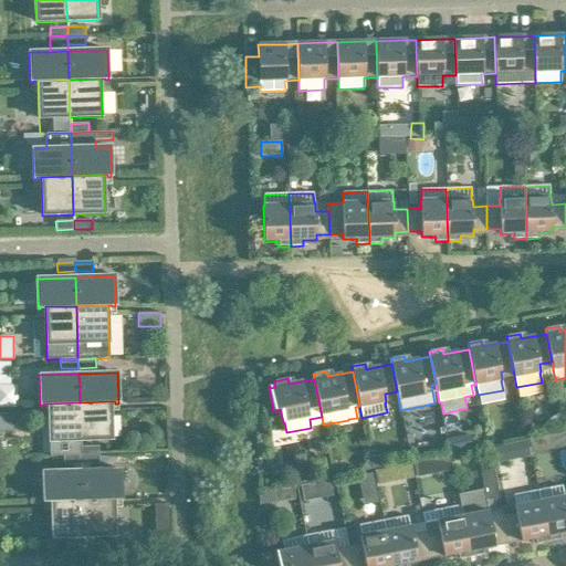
[(17,387),(0,386),(0,408),(18,409),(17,387)]
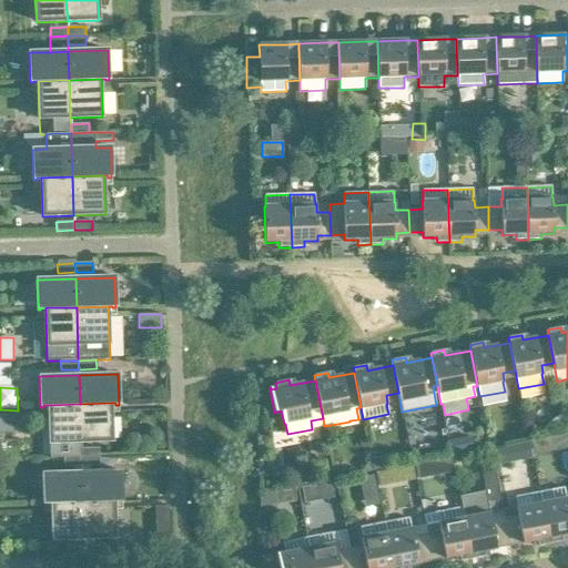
[(112,440),(111,403),(80,404),(81,442),(112,440)]
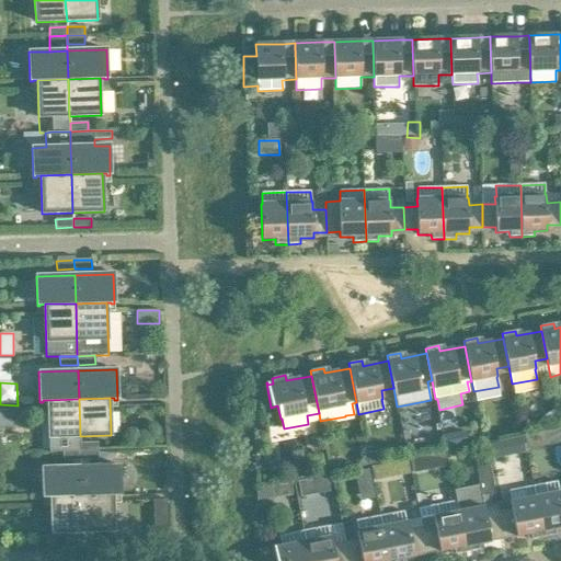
[(80,436),(79,399),(47,400),(49,437),(49,453),(63,453),(80,451),(80,443),(80,436)]
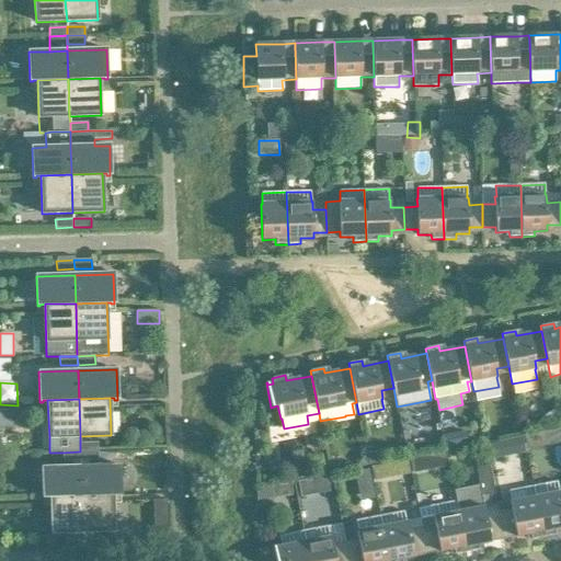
[(0,427),(18,427),(16,410),(0,410),(0,427)]
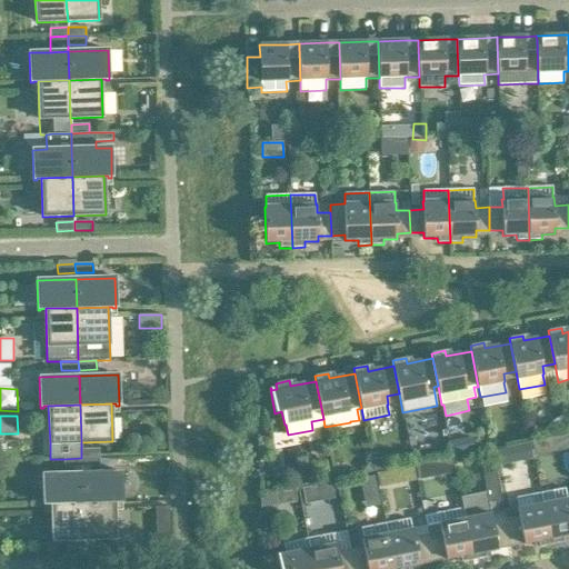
[(568,438),(568,436),(555,439),(557,451),(568,449),(568,438)]
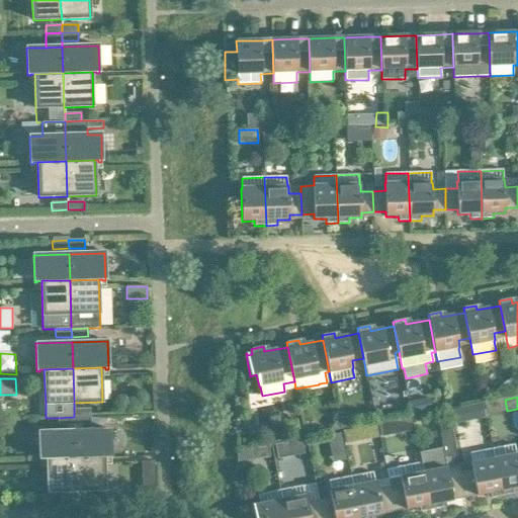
[(90,417),(90,409),(74,409),(74,417),(90,417)]
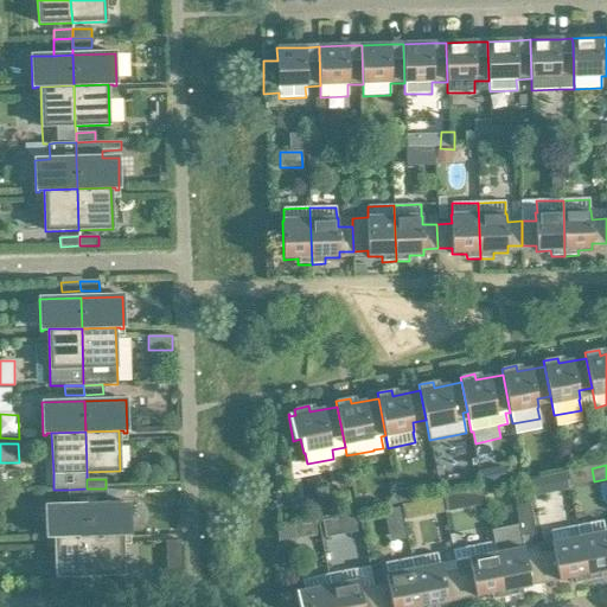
[(411,487),(396,491),(400,504),(415,500),(411,487)]
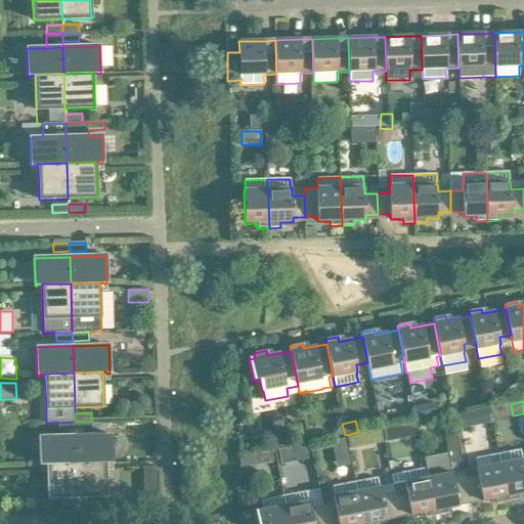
[(75,430),(75,422),(58,423),(58,431),(75,430)]
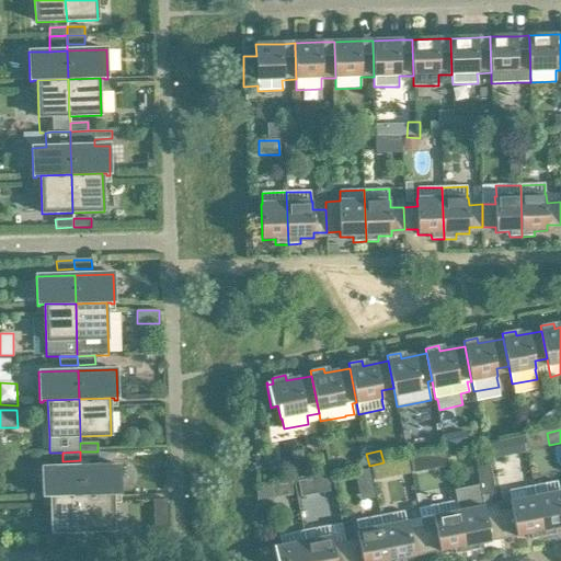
[(98,460),(98,451),(80,451),(80,460),(98,460)]
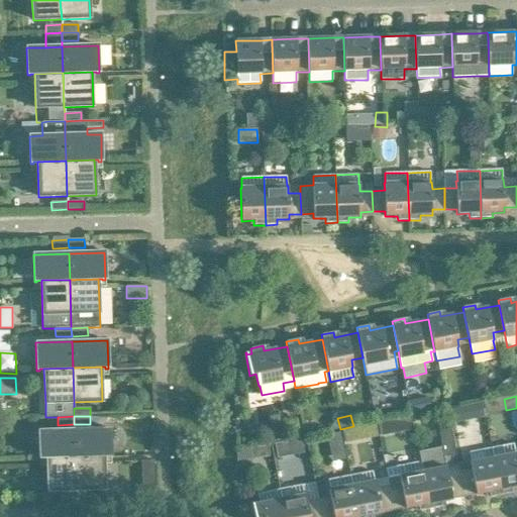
[(389,419),(377,421),(380,436),(392,433),(389,419)]
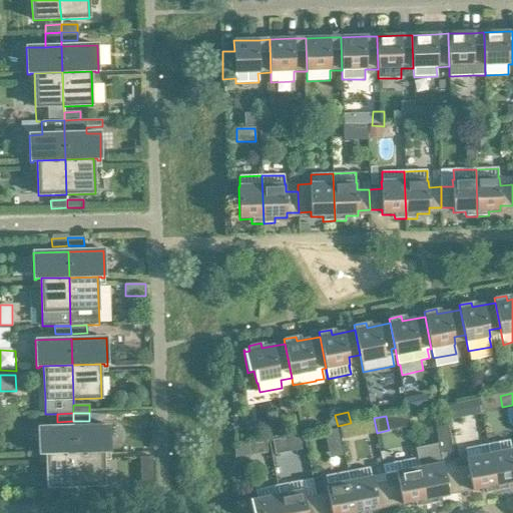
[(110,453),(109,426),(74,427),(74,453),(103,452),(107,452),(107,453),(110,453)]
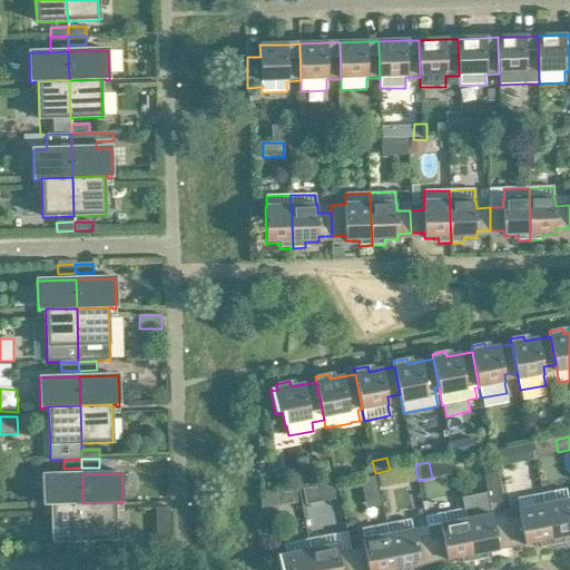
[(82,503),(82,474),(42,475),(43,505),(47,505),(47,504),(51,503),(82,503)]
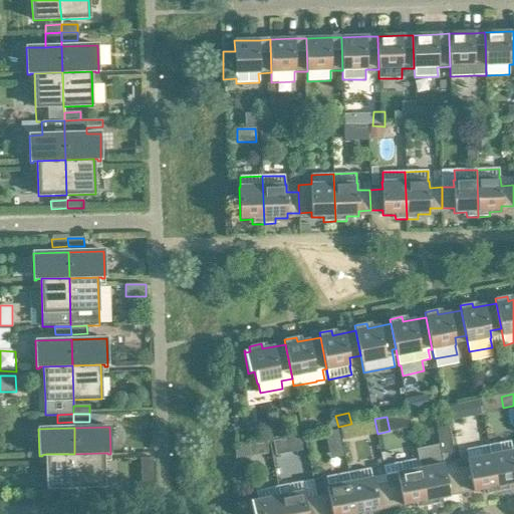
[(283,462),(303,458),(299,430),(278,434),(283,462)]
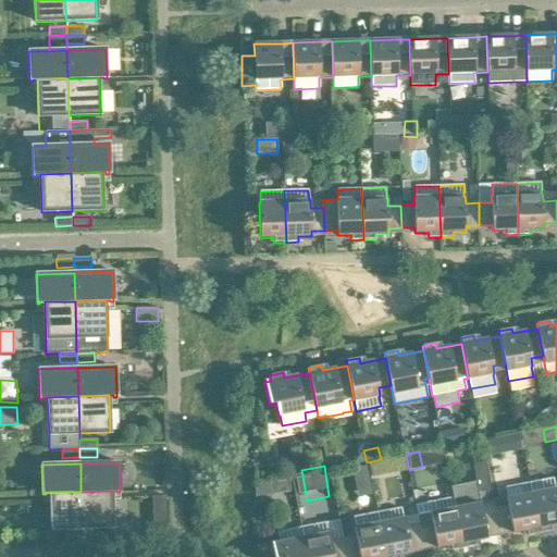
[(367,466),(353,469),(354,475),(368,472),(367,466)]
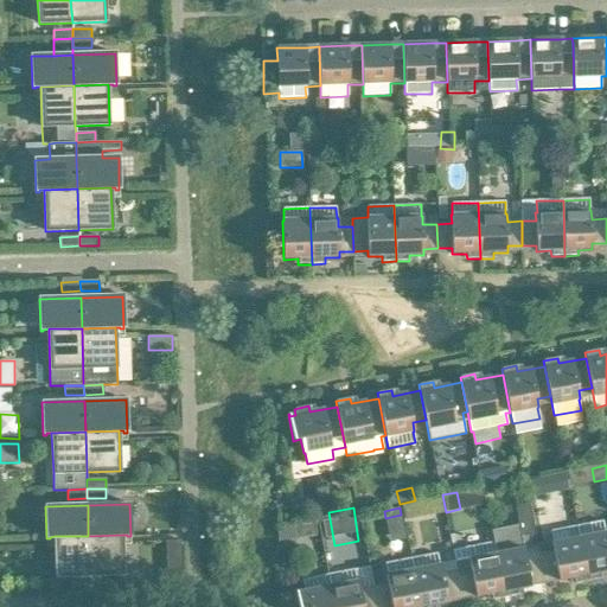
[(317,535),(313,521),(292,524),(295,540),(317,535)]
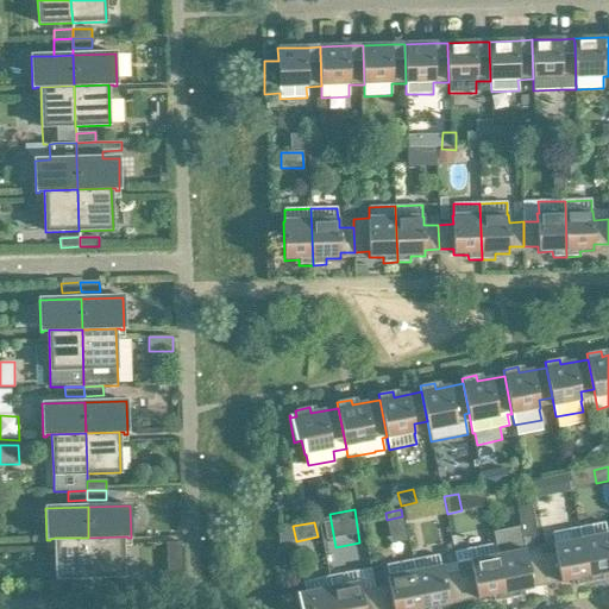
[(608,538),(608,534),(607,534),(604,522),(578,528),(589,583),(603,581),(602,575),(608,573),(608,538)]
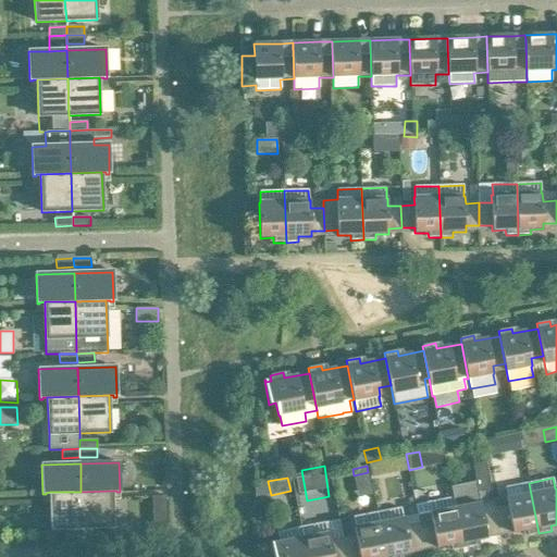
[(539,533),(529,483),(506,487),(507,498),(506,498),(508,506),(495,508),(499,531),(512,528),(514,533),(525,531),(527,536),(539,533)]
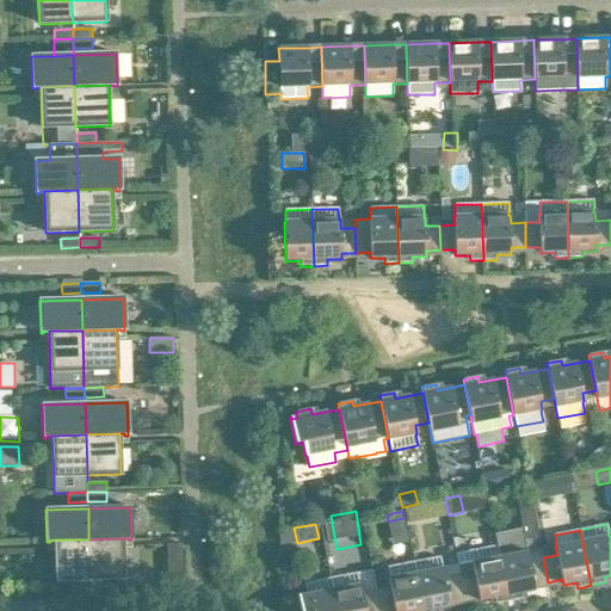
[(522,531),(495,537),(498,547),(508,602),(522,599),(520,593),(535,591),(534,585),(548,582),(543,557),(542,549),(525,553),(522,531)]
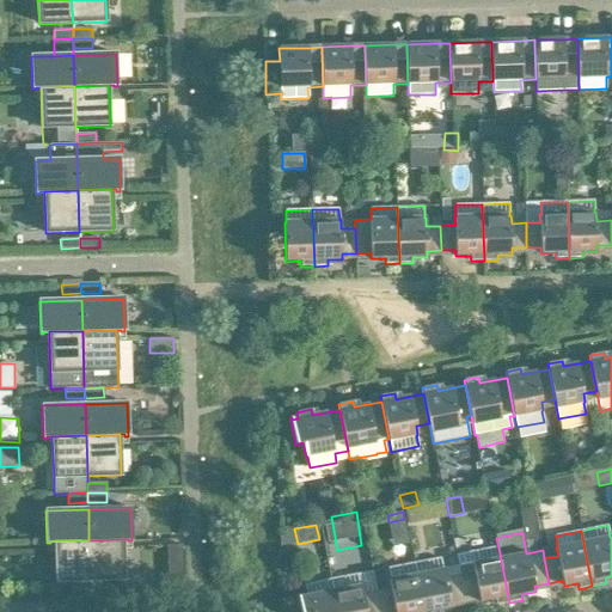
[(124,580),(123,539),(89,540),(90,581),(124,580)]
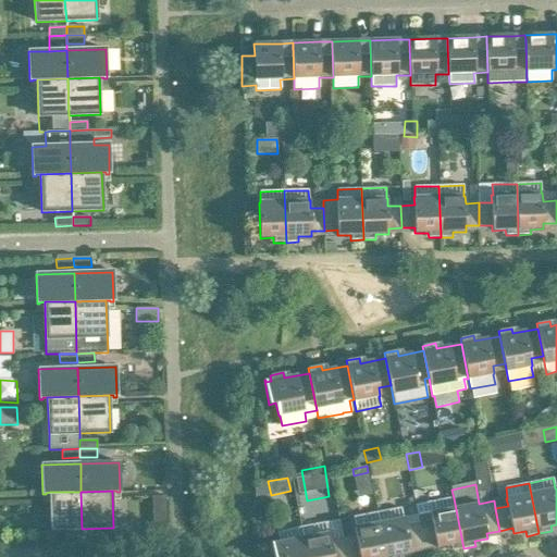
[(82,529),(81,492),(50,492),(51,530),(82,529)]
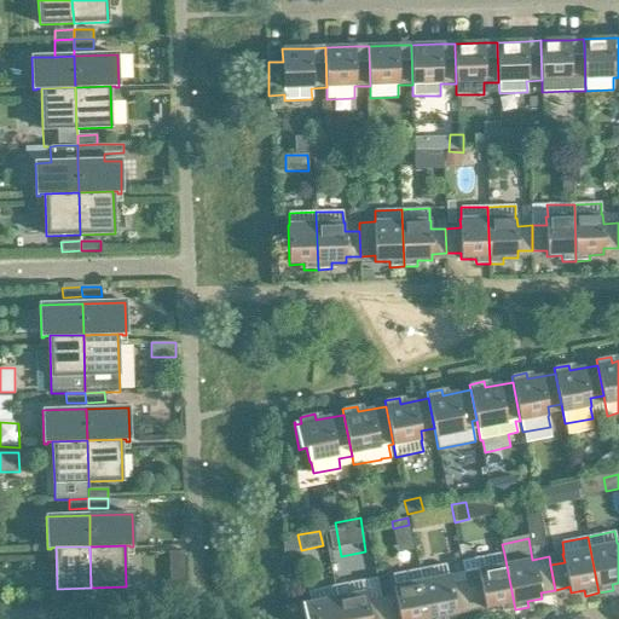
[(515,609),(504,554),(462,561),(466,582),(470,606),(485,603),(486,609),(499,606),(501,612),(515,609)]
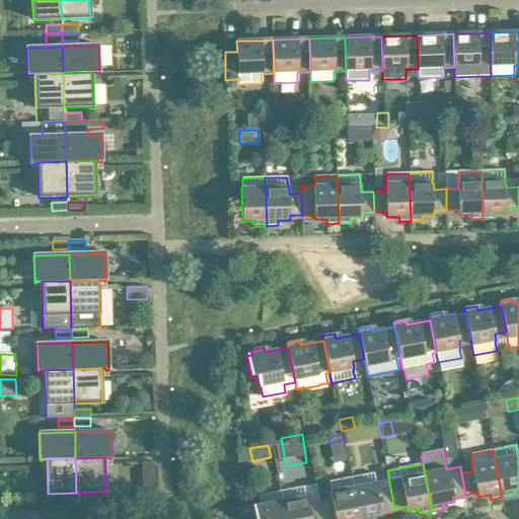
[(394,508),(390,488),(378,490),(377,483),(375,483),(374,473),(352,477),(359,518),(371,518),(383,515),(382,511),(394,508)]
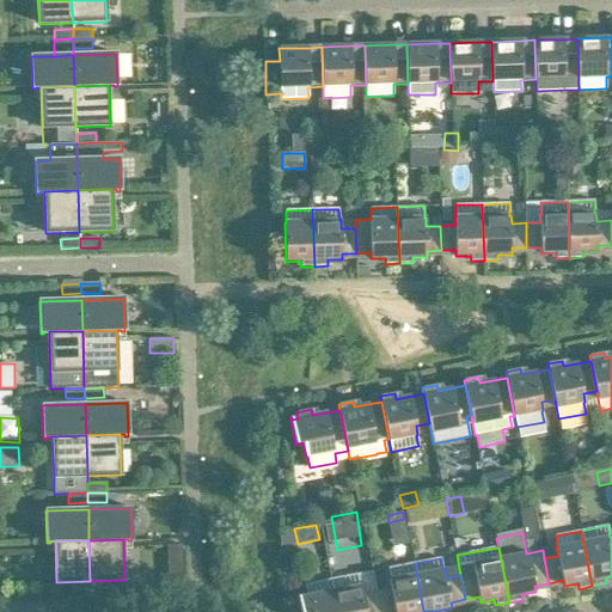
[(423,611),(415,563),(389,568),(391,580),(390,580),(391,588),(377,591),(380,611),(423,611)]
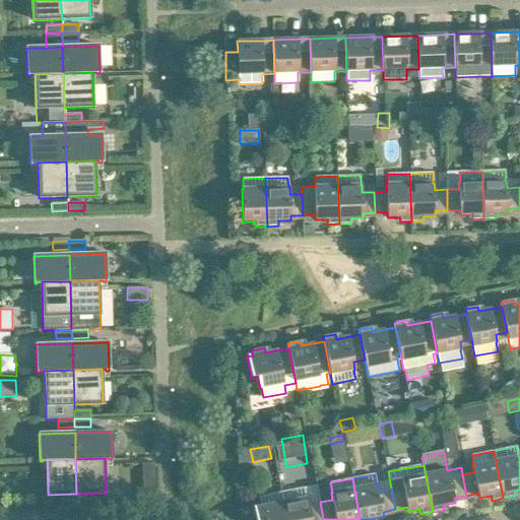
[(323,519),(320,502),(308,505),(307,498),(306,498),(304,489),(281,493),(286,519),(323,519)]
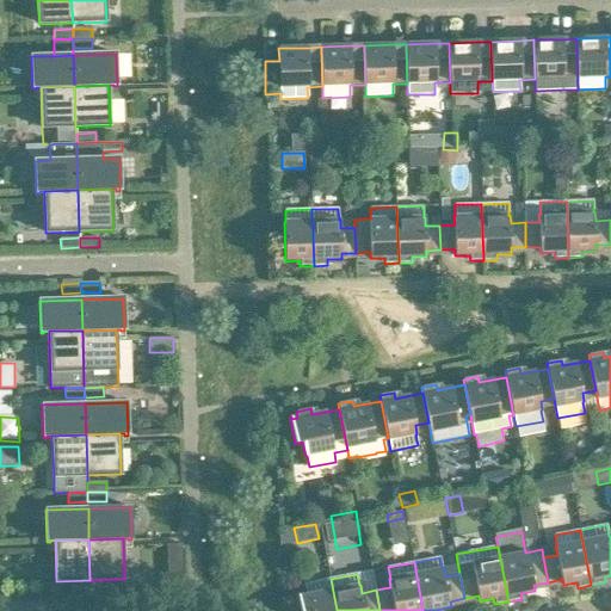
[(337,610),(331,579),(304,584),(307,596),(300,597),(298,594),(297,596),(300,610),(337,610)]
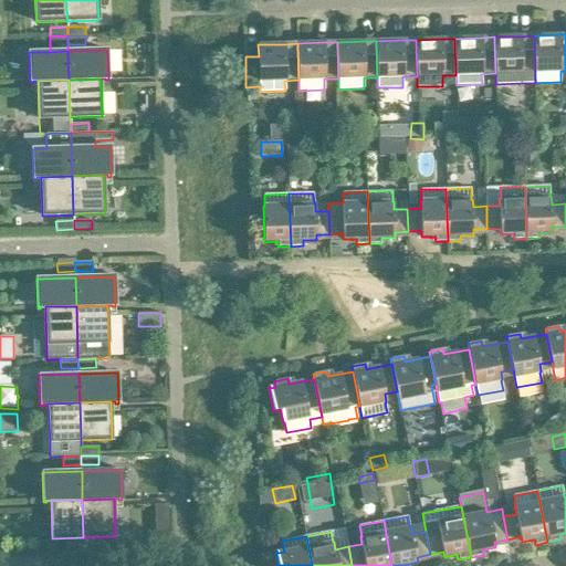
[(102,552),(102,543),(84,544),(84,553),(102,552)]
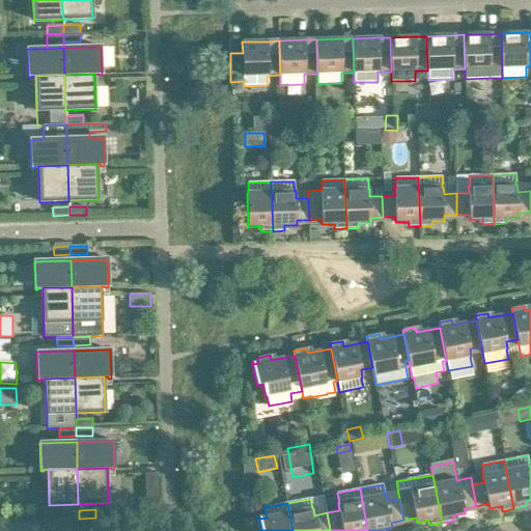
[(79,519),(79,510),(62,510),(62,519),(79,519)]
